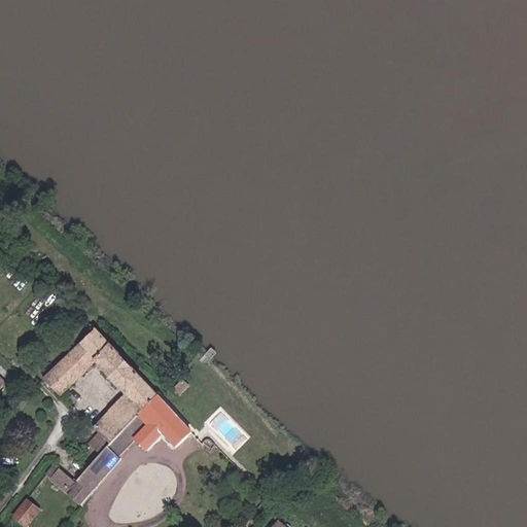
[(123,432),(155,395),(91,327),(88,331),(90,334),(55,367),(49,362),(45,366),(47,369),(43,373),(46,376),(41,380),(58,396),(92,363),(124,396),(86,431),(93,437),(78,455),(93,466),(106,450),(117,437),(123,432)]
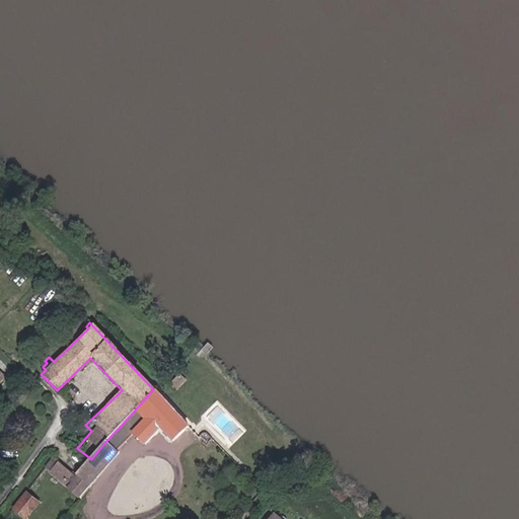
[(171,442),(189,427),(153,389),(121,426),(132,436),(143,446),(158,429),(171,442)]
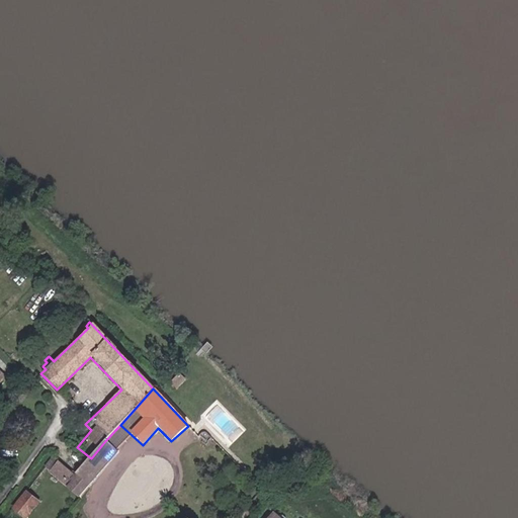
[(117,452),(132,435),(120,425),(115,430),(104,442),(117,452)]
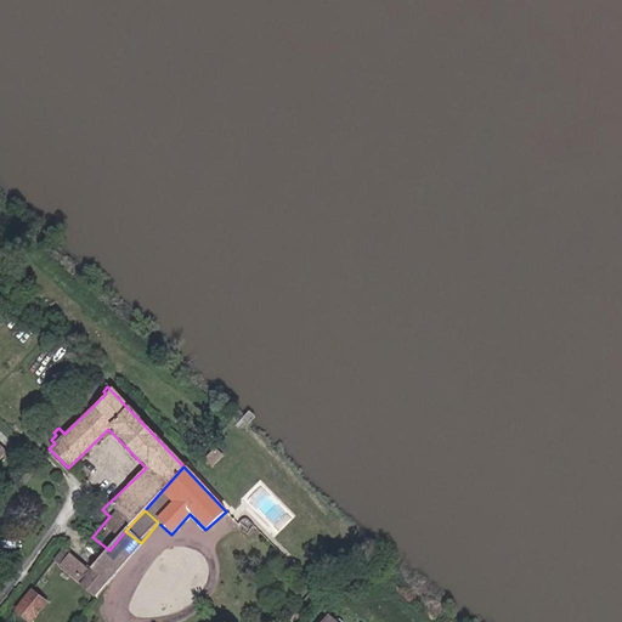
[(52,560),(96,597),(124,563),(141,543),(125,531),(109,550),(92,570),(63,547),(52,560)]
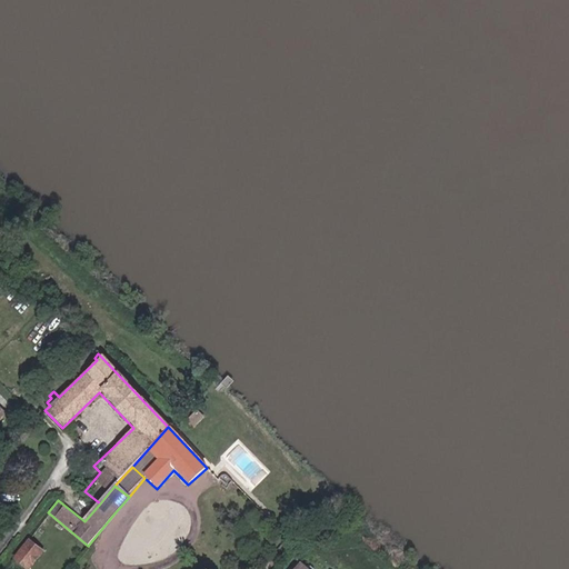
[(43,509),(48,512),(58,500),(52,496),(43,509)]
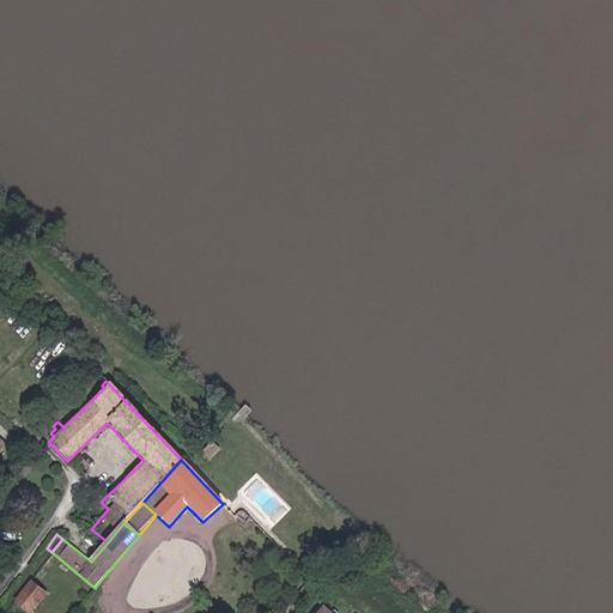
[(16,601),(29,612),(46,590),(31,578),(16,601)]
